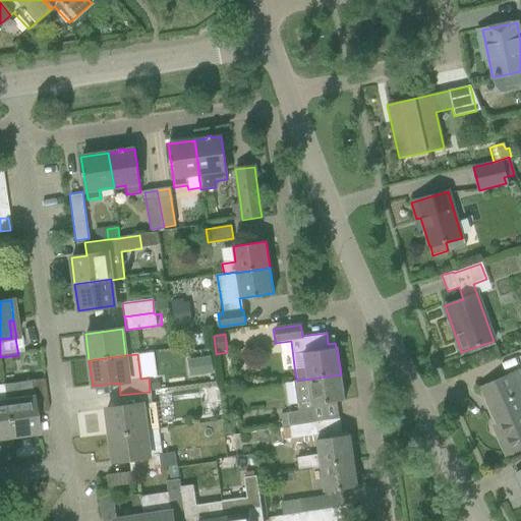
[(520,377),(519,370),(499,380),(480,388),(503,437),(499,439),(506,455),(520,448),(520,377)]
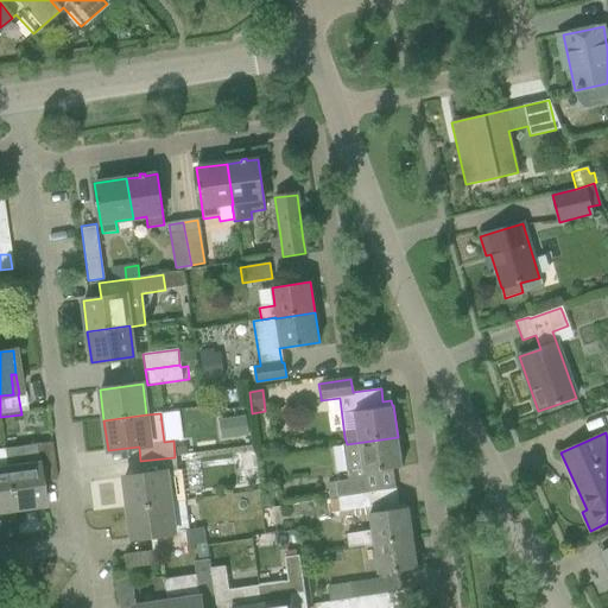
[(349,480),(325,483),(328,499),(366,493),(362,473),(401,467),(398,437),(347,444),(347,445),(341,445),(344,472),(348,472),(349,480)]
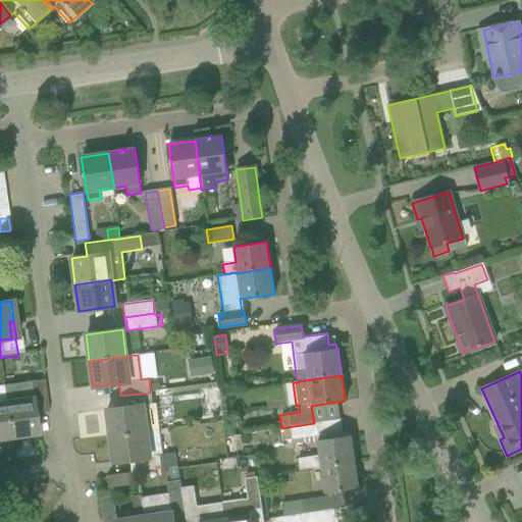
[(2,385),(4,400),(9,438),(37,434),(34,414),(47,413),(43,380),(2,385)]
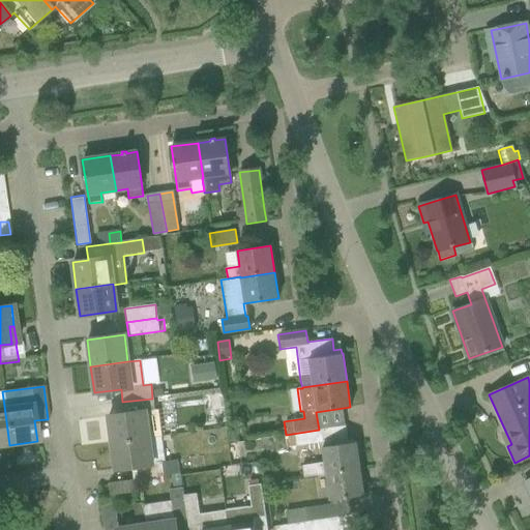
[(210,412),(217,411),(225,411),(223,394),(209,395),(210,412)]
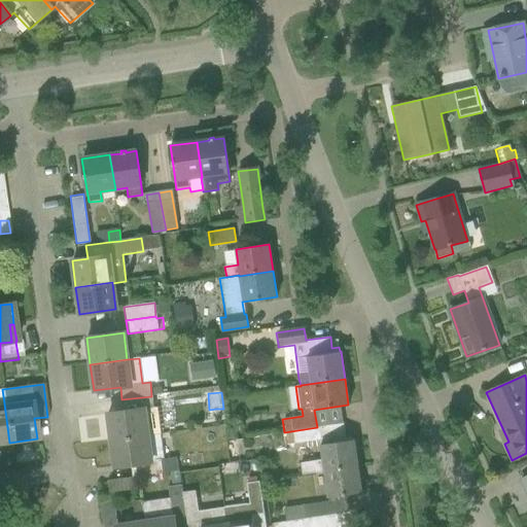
[(153,408),(151,396),(121,399),(124,412),(107,414),(108,424),(109,424),(111,441),(160,433),(156,408),(153,408)]
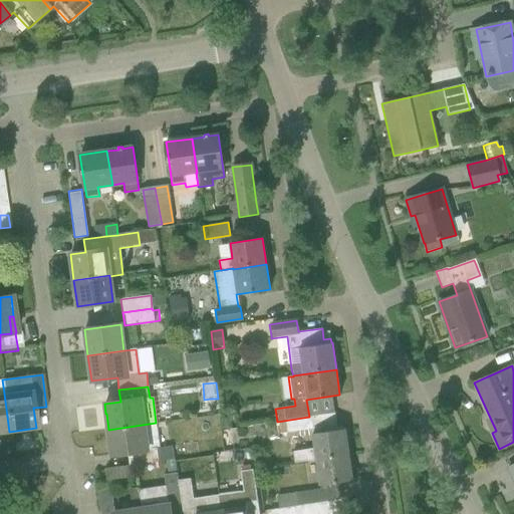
[(0,433),(9,432),(4,394),(0,394),(0,433)]
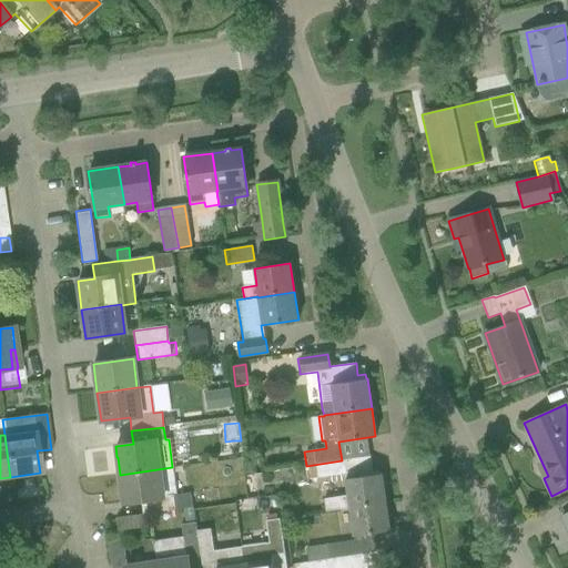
[(185,437),(169,439),(172,467),(189,465),(185,437)]
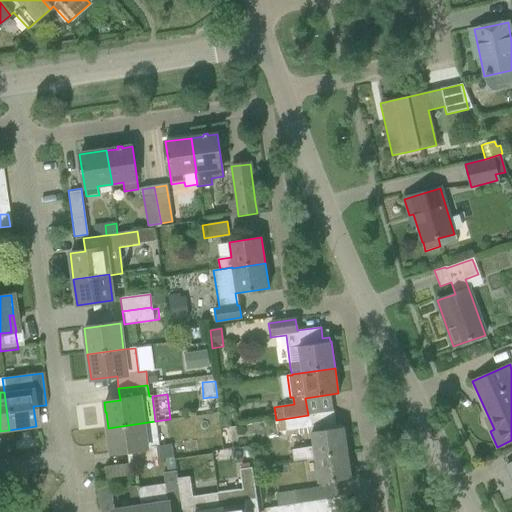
[(308,415),(276,420),(278,432),(310,427),(308,415)]
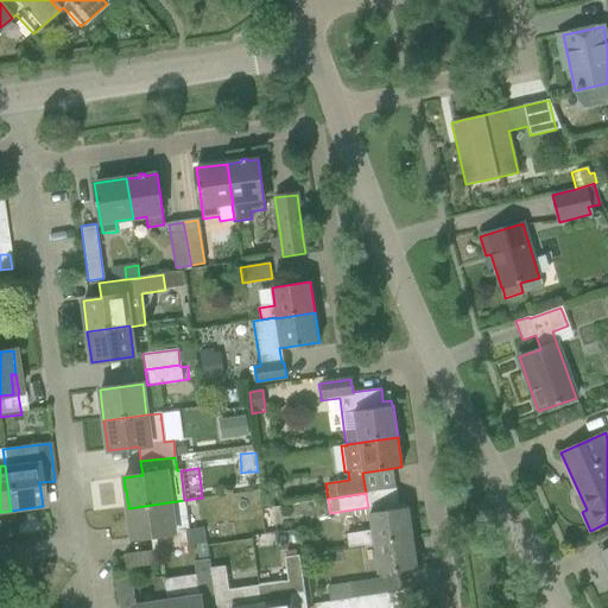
[(258,501),(259,508),(273,507),(272,499),(258,501)]
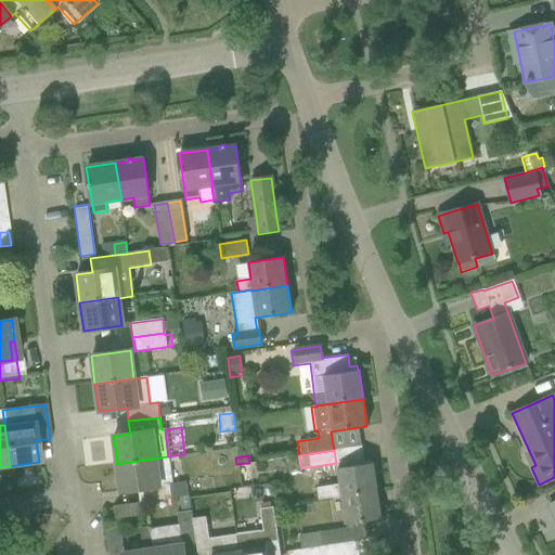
[(179,498),(189,497),(186,481),(172,483),(168,456),(117,464),(119,482),(118,482),(120,492),(138,490),(139,503),(146,502),(179,498)]
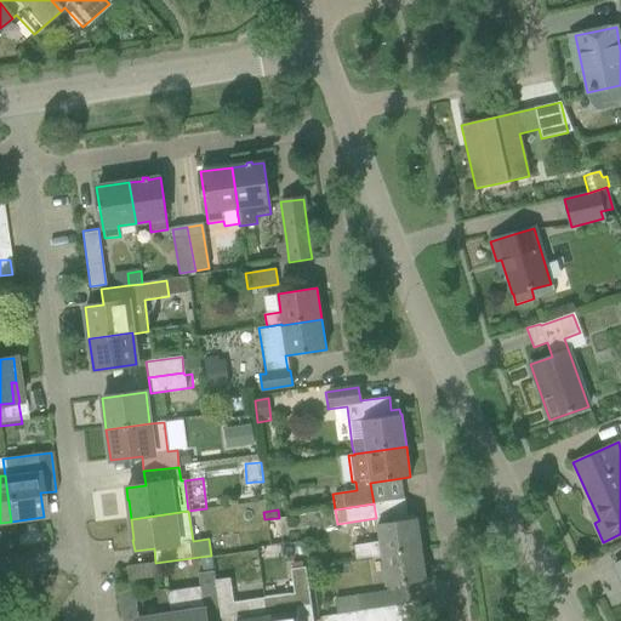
[(279,518),(265,519),(268,547),(283,545),(279,518)]
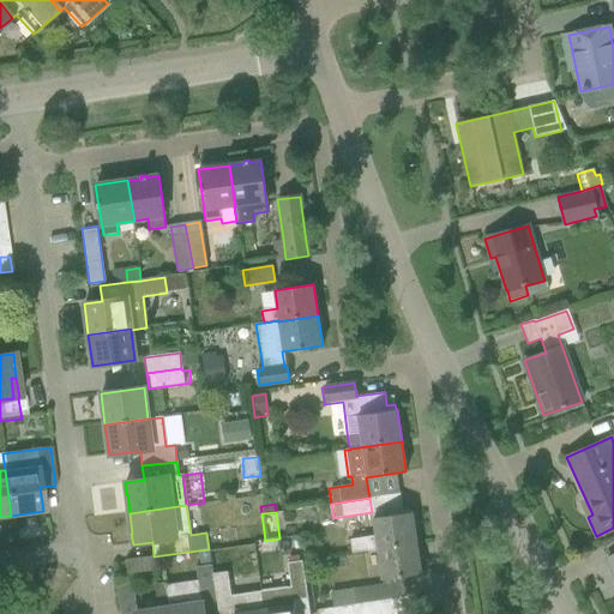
[(411,512),(373,518),(375,536),(349,540),(350,554),(416,545),(411,512)]
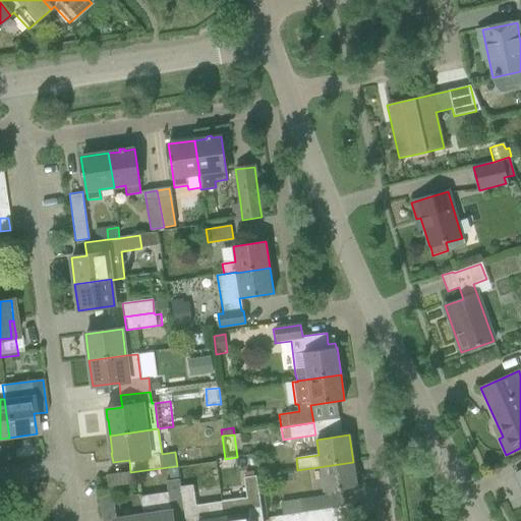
[(199,461),(197,448),(185,450),(187,463),(199,461)]
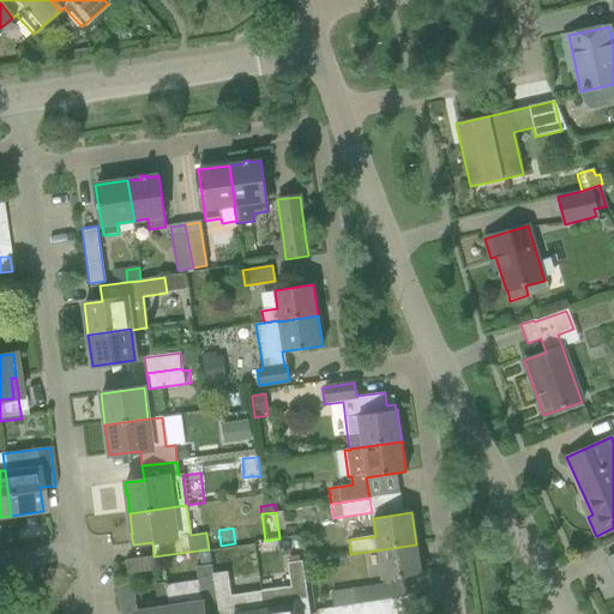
[(363,603),(378,601),(392,599),(408,596),(404,577),(421,573),(416,545),(378,551),(383,585),(354,589),(355,605),(363,603)]
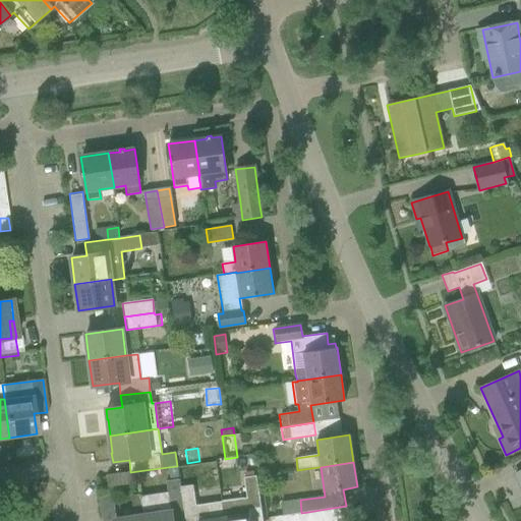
[(168,467),(170,481),(166,482),(167,494),(140,497),(143,517),(143,520),(172,520),(172,514),(183,512),(180,488),(177,466),(168,467)]
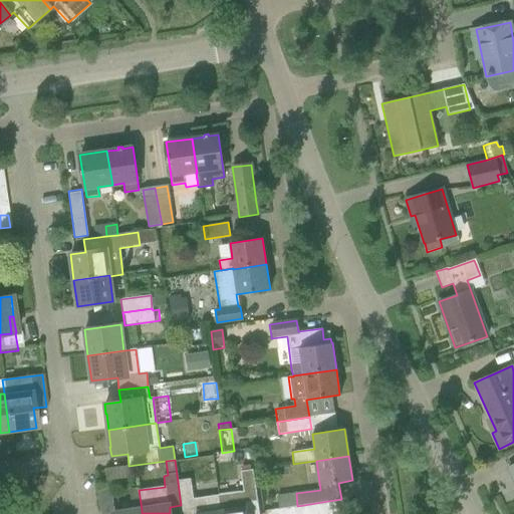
[(137,477),(136,465),(129,466),(104,469),(106,481),(137,477)]
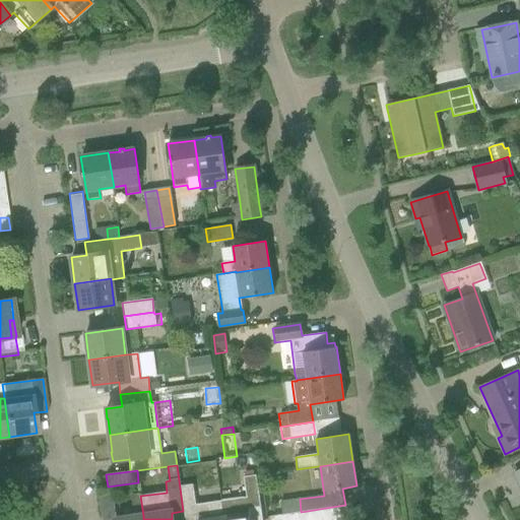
[(179,478),(185,518),(197,516),(197,519),(222,519),(220,501),(195,505),(192,484),(187,485),(186,475),(179,476),(179,478)]
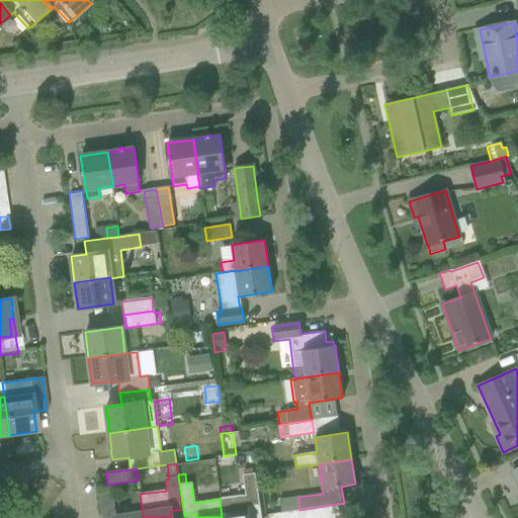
[(245,496),(220,499),(222,517),(249,517),(247,507),(259,505),(255,473),(242,476),(245,496)]
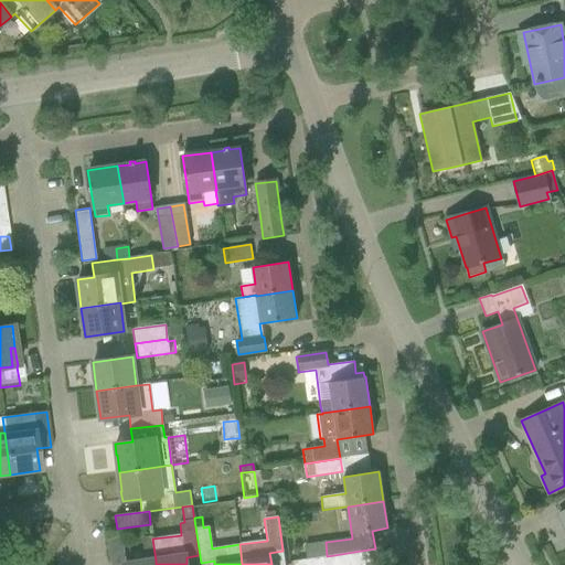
[(121,532),(106,533),(110,564),(113,564),(113,563),(125,561),(121,532)]
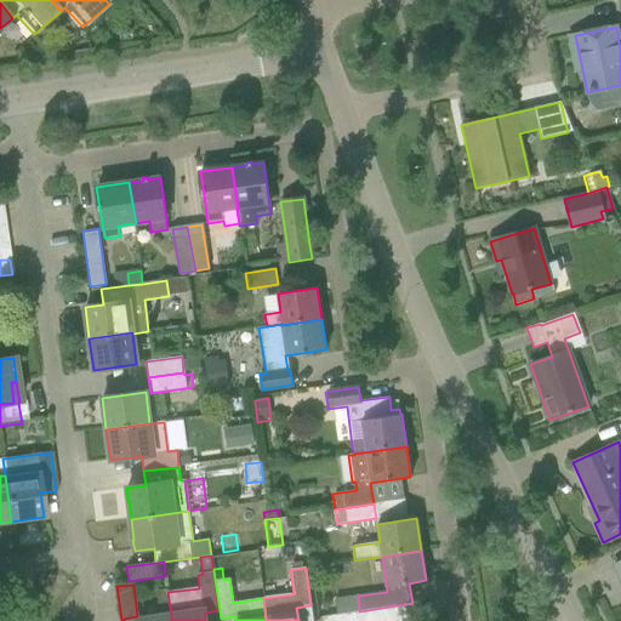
[(414,620),(412,603),(397,605),(398,620),(414,620)]
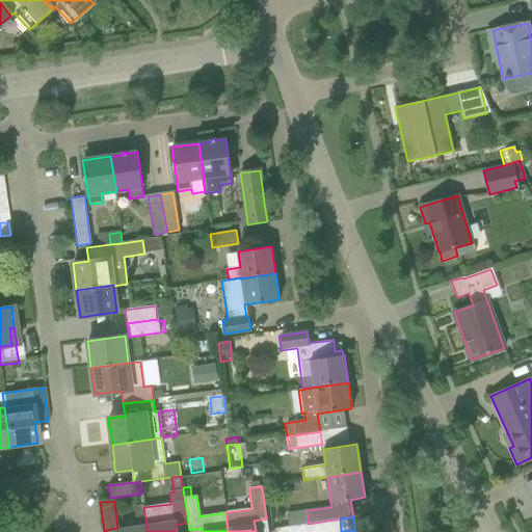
[(341,531),(340,519),(327,521),(329,531),(341,531)]
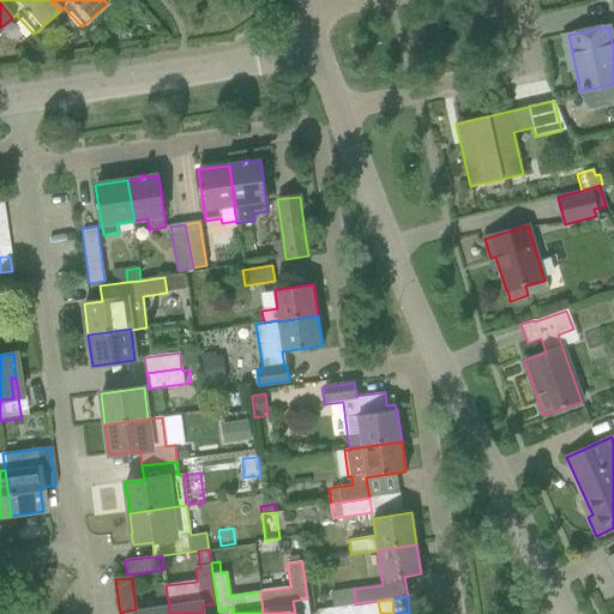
[(380,613),(378,601),(363,603),(365,613),(380,613)]
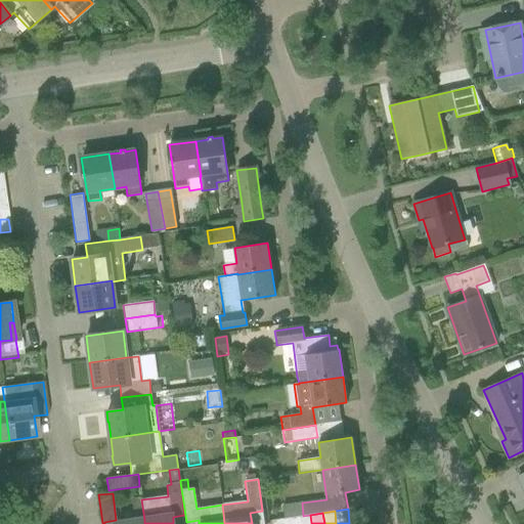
[(311,523),(310,515),(303,516),(298,516),(298,523),(311,523)]
